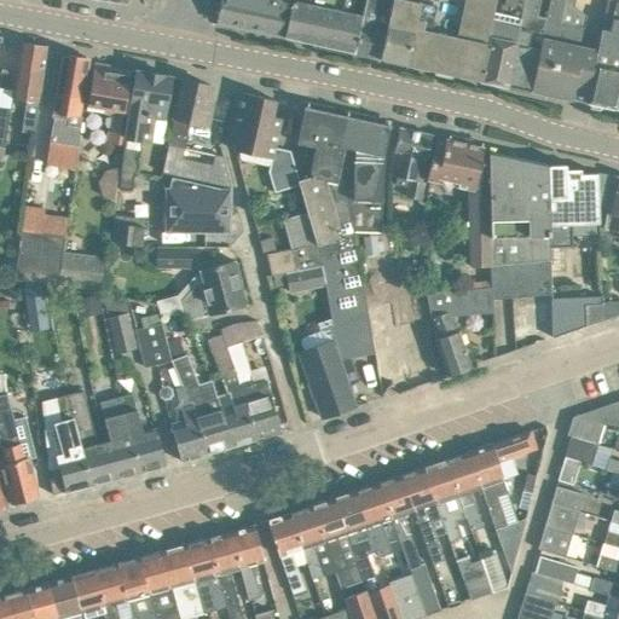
[(284,12),(287,0),(220,0),(217,22),(279,36),(284,12)]
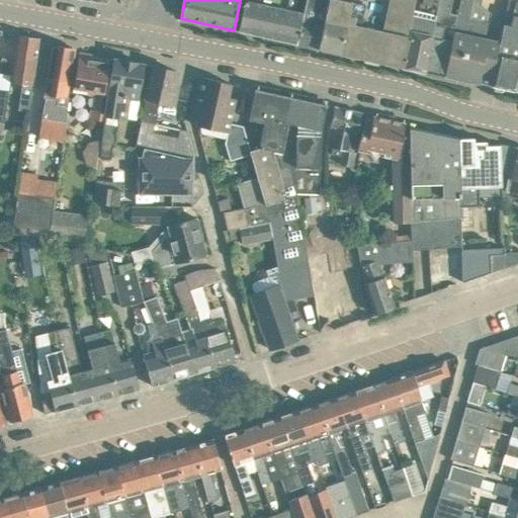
[(295,44),(305,0),(244,0),(238,31),(295,44)]
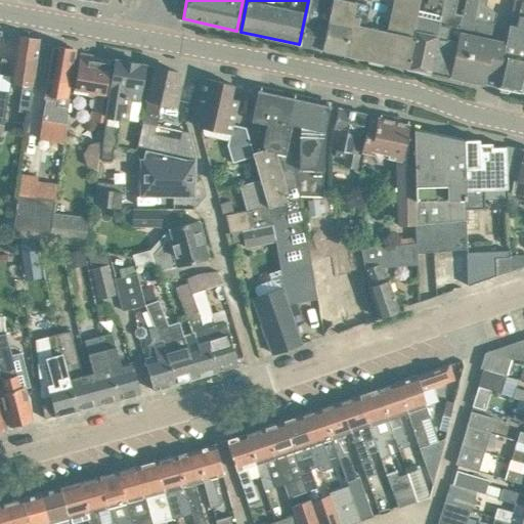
[(321,49),(332,0),(308,0),(299,44),(321,49)]
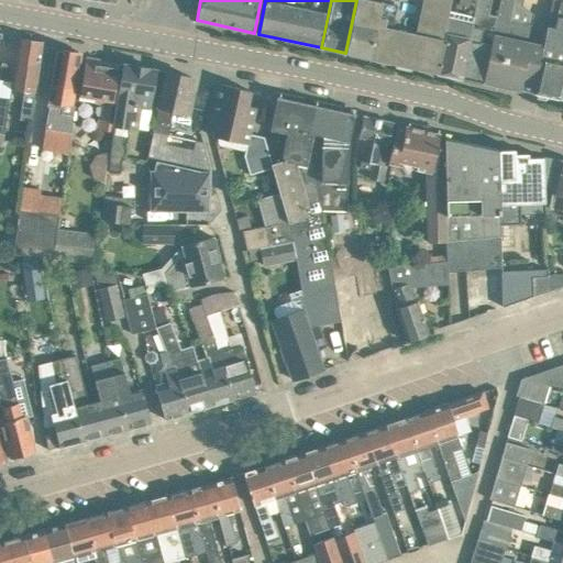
[(443,30),(448,11),(450,0),(356,0),(345,53),(437,73),(445,30),(443,30)]
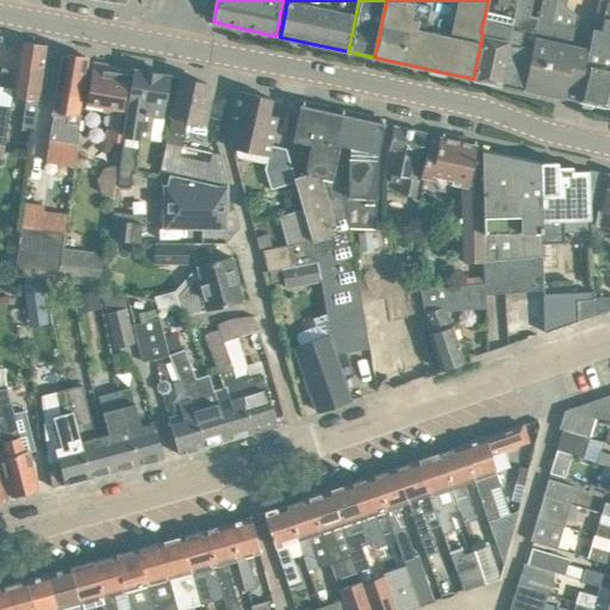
[(497,83),(516,0),(496,0),(496,4),(492,2),(490,13),(485,12),(480,32),(483,32),(473,79),(497,83)]
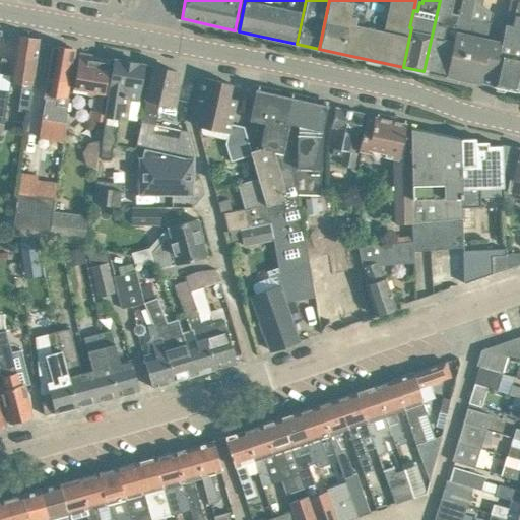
[(458,15),(451,13),(453,0),(440,0),(424,71),(444,76),(454,31),(458,15)]
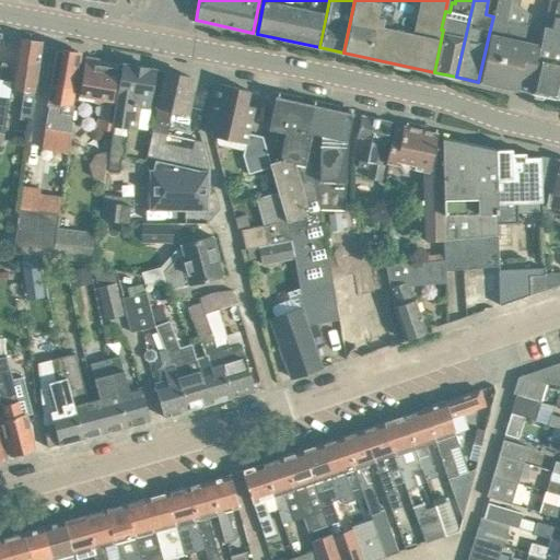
[(538,43),(528,41),(532,24),(506,19),(510,0),(497,0),(493,16),(489,34),(504,36),(500,59),(505,60),(502,70),(506,70),(502,88),(517,90),(517,88),(529,91),(538,43)]
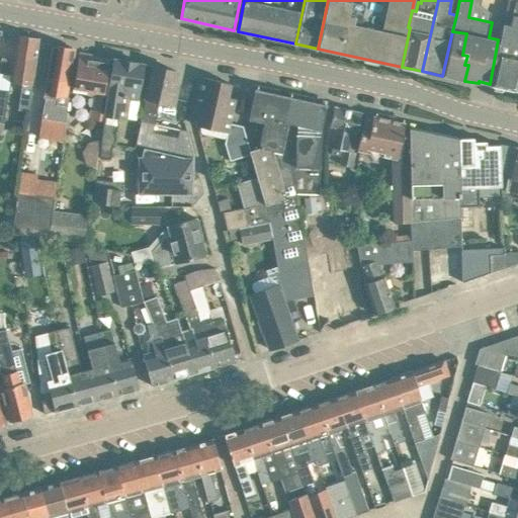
[(517,0),(508,0),(500,39),(498,39),(490,84),(490,86),(516,91),(517,82),(517,81),(517,0)]
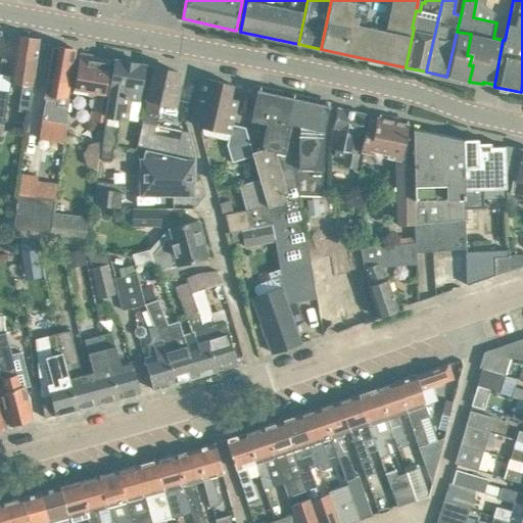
[(469,65),(472,56),(467,55),(471,34),(457,32),(446,77),(461,80),(469,82),(473,65),(469,65)]
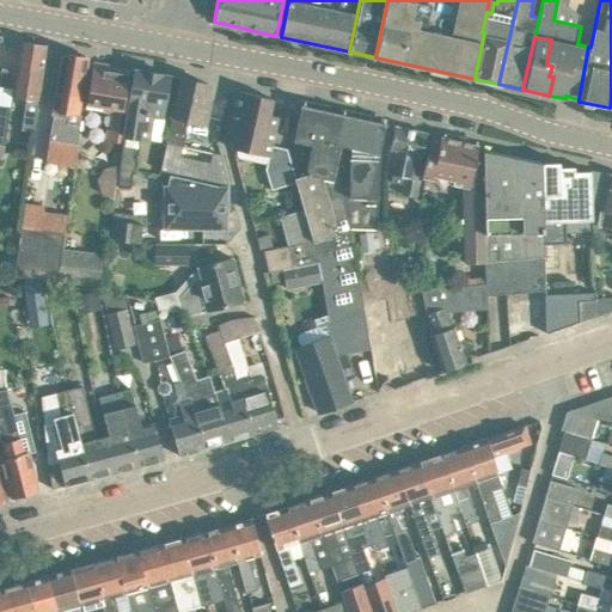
[(37,101),(42,69),(46,46),(19,42),(11,96),(25,98),(22,129),(34,130),(37,101)]
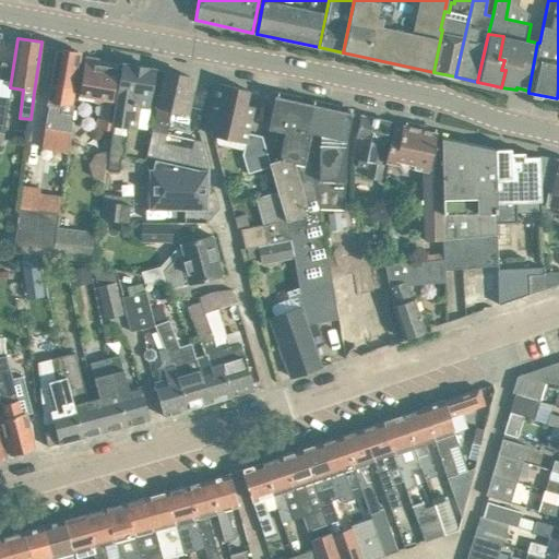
[(70,105),(75,74),(80,52),(56,48),(46,106),(48,106),(45,128),(69,132),(73,105),(70,105)]
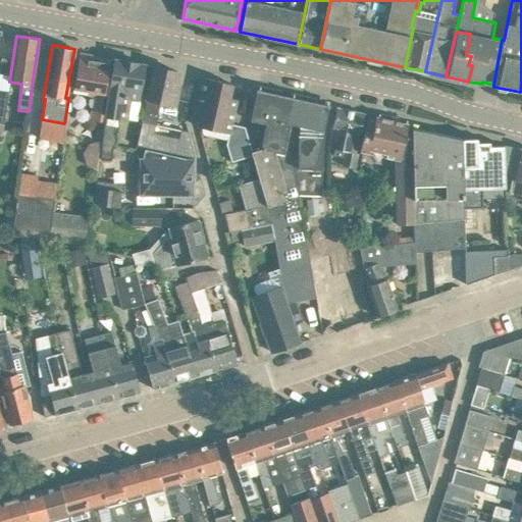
[(100,123),(107,81),(110,60),(96,57),(96,56),(80,53),(75,73),(72,93),(97,97),(95,111),(91,110),(89,122),(100,123)]
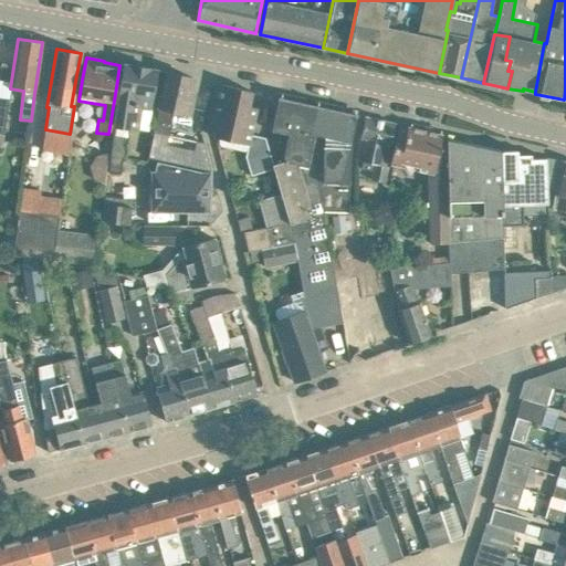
[(137,129),(140,107),(149,109),(156,70),(124,64),(121,86),(111,156),(122,158),(124,158),(129,128),(137,129)]
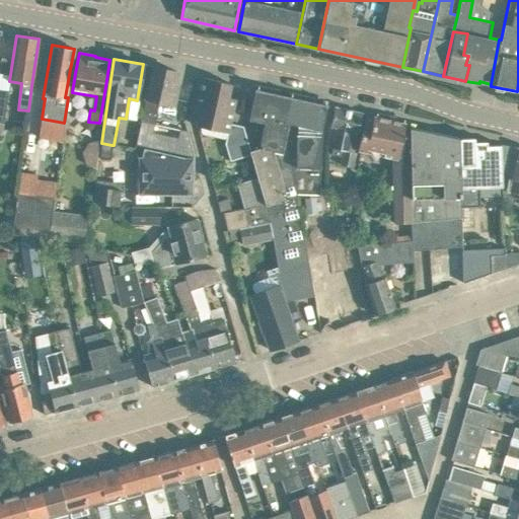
[(193,157),(187,131),(154,124),(159,101),(174,105),(178,84),(174,83),(177,72),(153,66),(135,145),(193,157)]
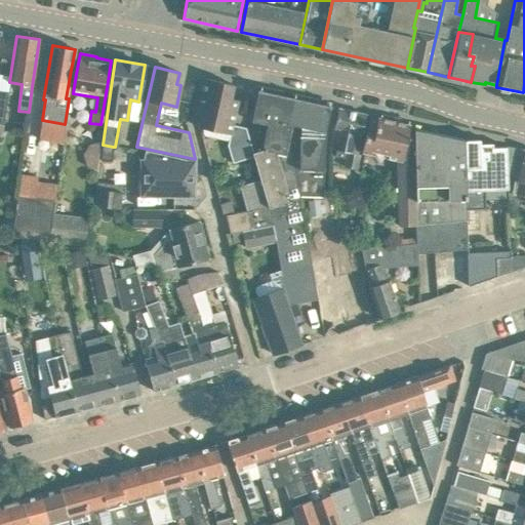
[(233,120),(238,101),(237,101),(230,98),(233,85),(233,84),(204,78),(196,116),(199,127),(230,134),(227,146),(232,163),(253,157),(252,154),(245,128),(232,125),(233,120)]
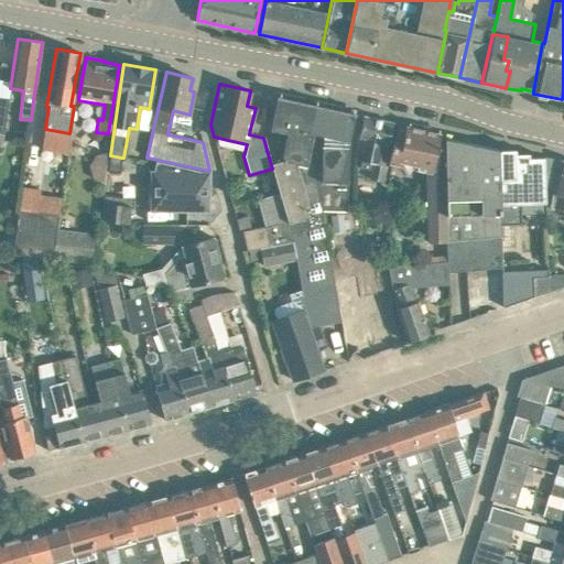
[(334,283),(321,208),(316,180),(312,151),(323,147),(324,136),(310,132),(315,105),(278,97),(274,109),(273,109),(272,112),(273,114),(270,130),(286,133),(281,162),(271,165),(272,169),(279,194),(258,201),(264,228),(273,226),(277,243),(292,241),(295,258),(300,283),(302,295),(304,308),(310,326),(340,322),(335,290),(334,285),(334,283)]
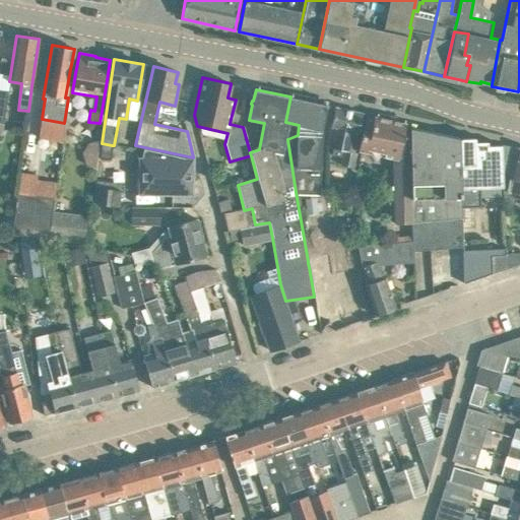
[(319,193),(321,130),(323,125),(327,106),(327,105),(290,96),(285,122),(299,125),(298,135),(287,139),(291,166),(296,192),(319,193)]
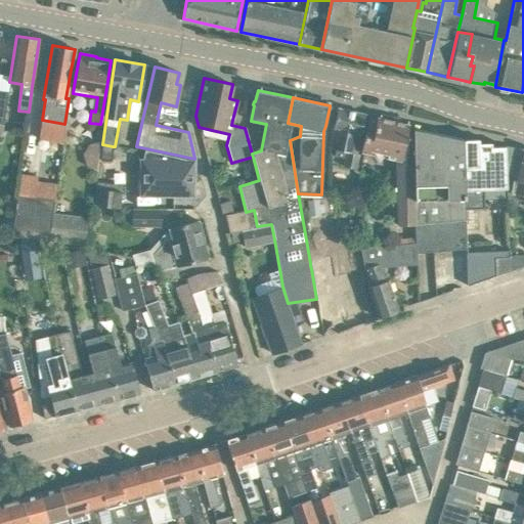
[(356,153),(360,134),(365,114),(338,107),(334,128),(330,147),(337,148),(335,156),(345,158),(344,166),(356,168),(359,154),(356,153)]
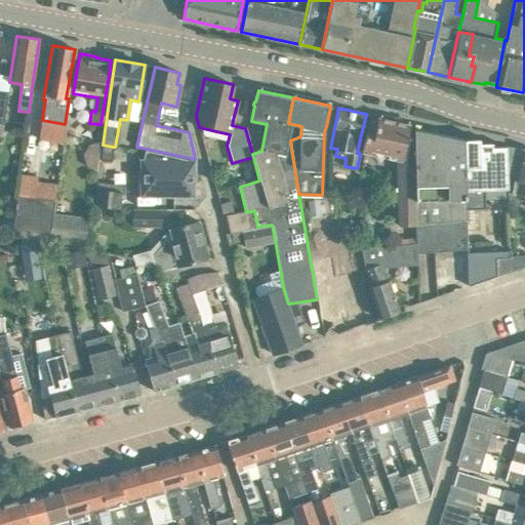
[(416,224),(414,129),(413,126),(412,125),(410,124),(369,115),(361,153),(397,161),(399,226),(415,225),(416,224)]
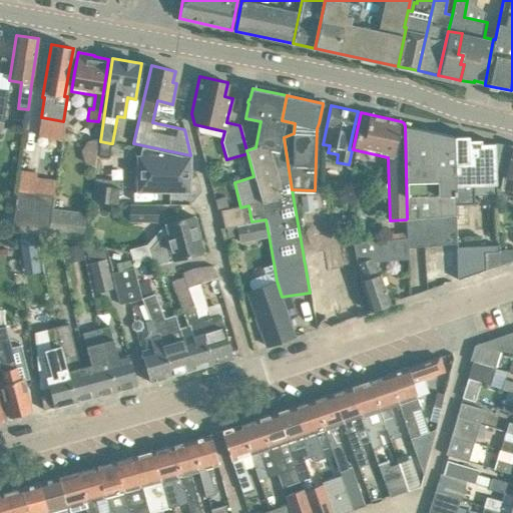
[(456,205),(454,141),(454,137),(422,130),(421,136),(406,133),(406,128),(408,128),(408,127),(405,126),(407,218),(456,215),(456,205)]
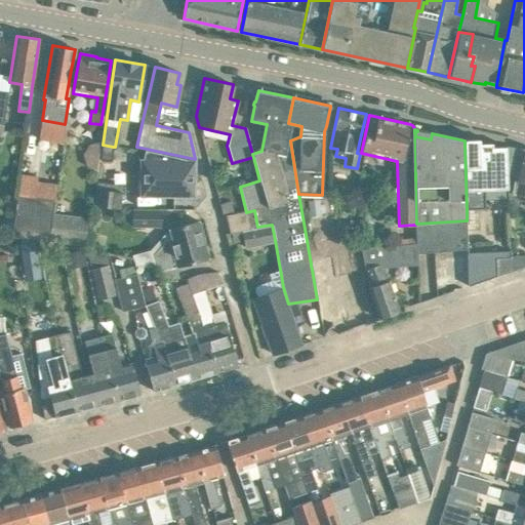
[(480,144),(479,139),(465,140),(465,145),(467,210),(476,209),(486,209),(485,189),(506,188),(506,189),(508,189),(508,175),(506,147),(492,148),(492,144),(480,144)]
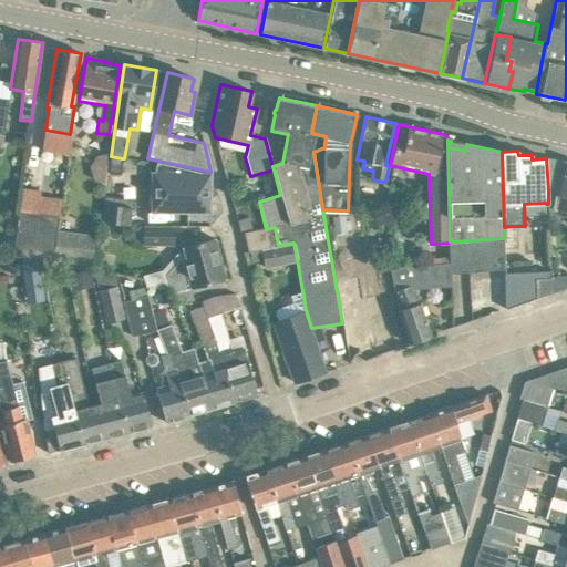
[(111,156),(110,172),(121,173),(122,158),(111,156)]
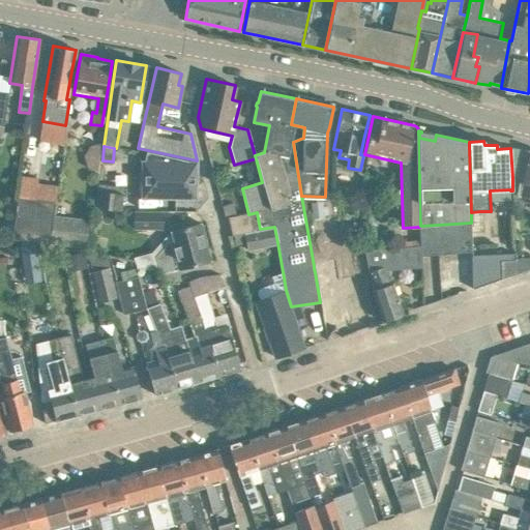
[(529,151),(526,150),(526,151),(513,148),(510,148),(512,177),(521,177),(517,195),(529,198),(529,151)]
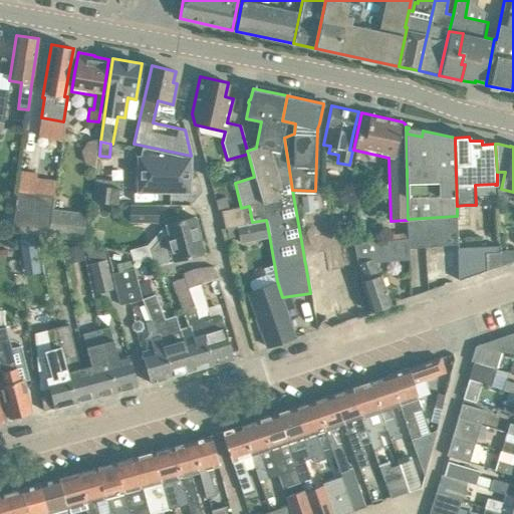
[(139,163),(138,163),(138,164),(138,193),(190,193),(190,176),(191,176),(191,159),(143,148),(139,163)]
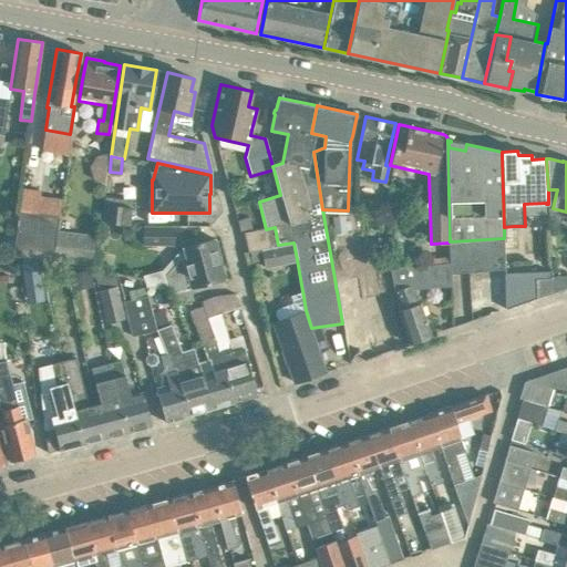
[(19,214),(14,257),(26,259),(53,261),(58,218),(60,198),(41,195),(41,192),(22,191),(19,214)]
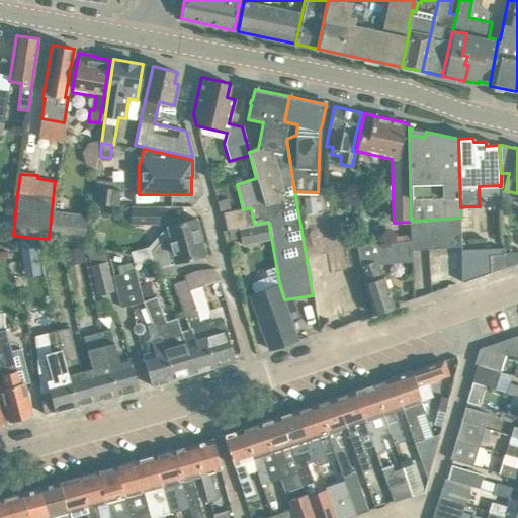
[(119,190),(96,187),(94,202),(117,205),(119,190)]
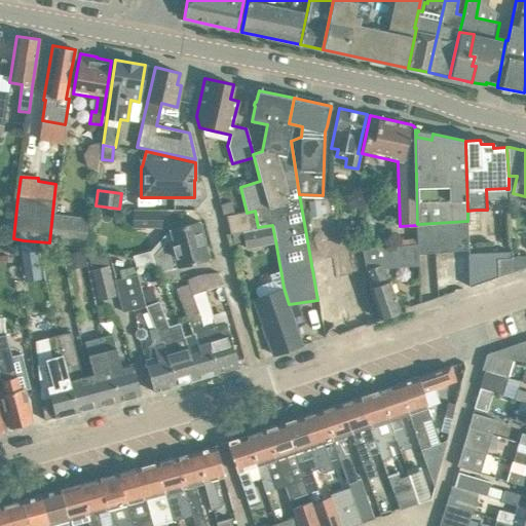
[(233,212),(230,201),(220,204),(223,215),(233,212)]
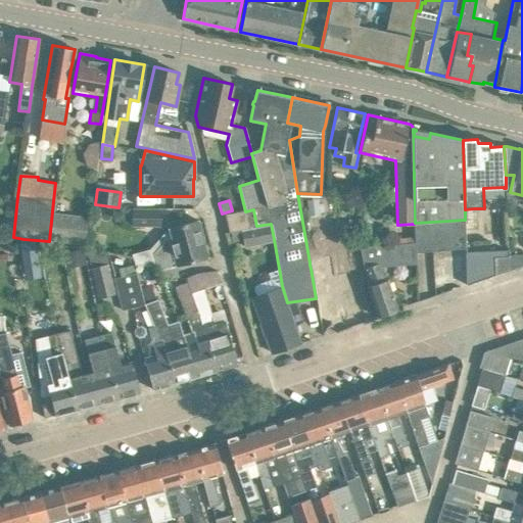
[(131,224),(159,224),(160,207),(132,207),(131,224)]
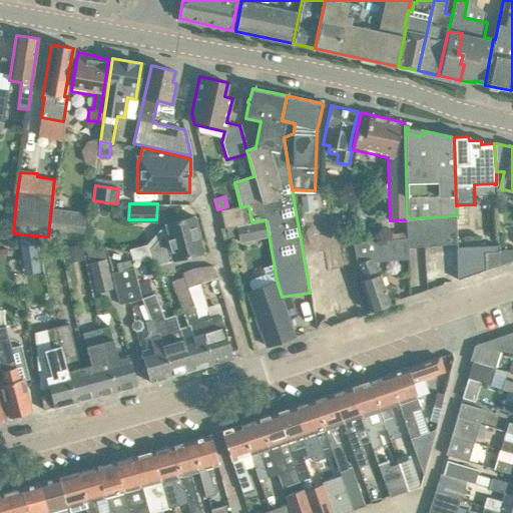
[(251,221),(248,205),(240,207),(221,210),(224,226),(236,224),(251,221)]
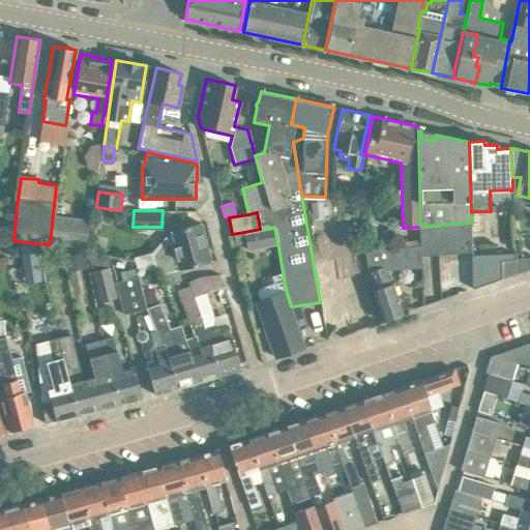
[(54,213),(50,244),(86,249),(90,217),(54,213)]
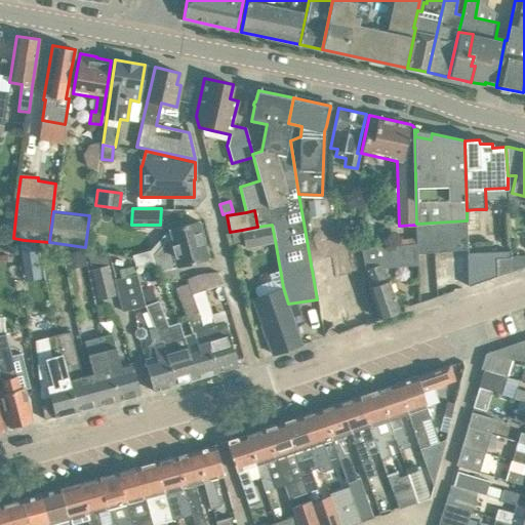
[(208,259),(198,220),(169,229),(172,239),(169,240),(169,242),(165,243),(155,254),(156,259),(155,259),(158,272),(176,267),(176,268),(208,259)]
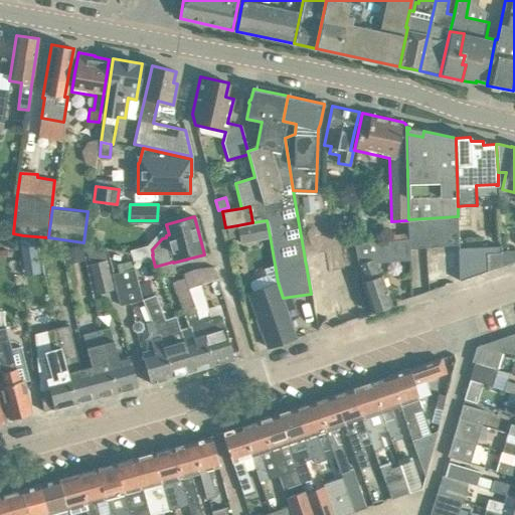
[(270,235),(267,220),(252,222),(237,225),(239,241),(270,235)]
